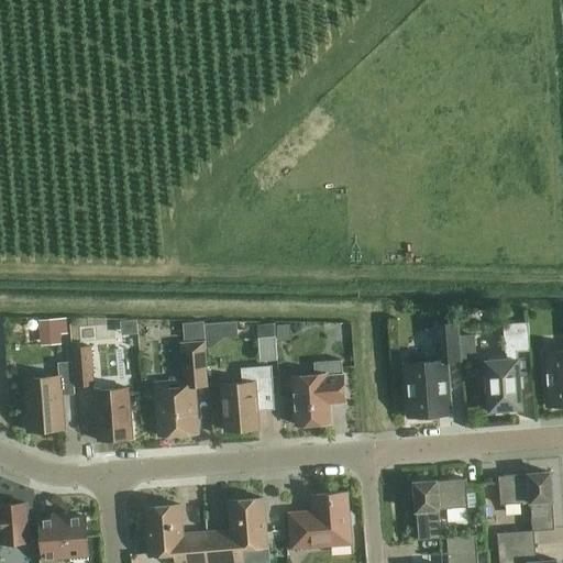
[(61,309),(59,335),(83,337),(84,310),(61,309)]
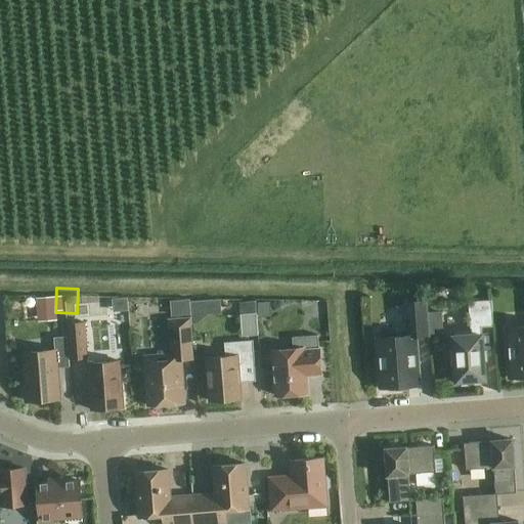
[(454,351),(450,351),(451,365),(455,365),(456,382),(462,381),(463,385),(480,384),(480,380),(485,380),(482,335),(481,335),(481,328),(493,326),(491,300),(468,302),(471,332),(455,333),(455,337),(453,337),(454,351)]
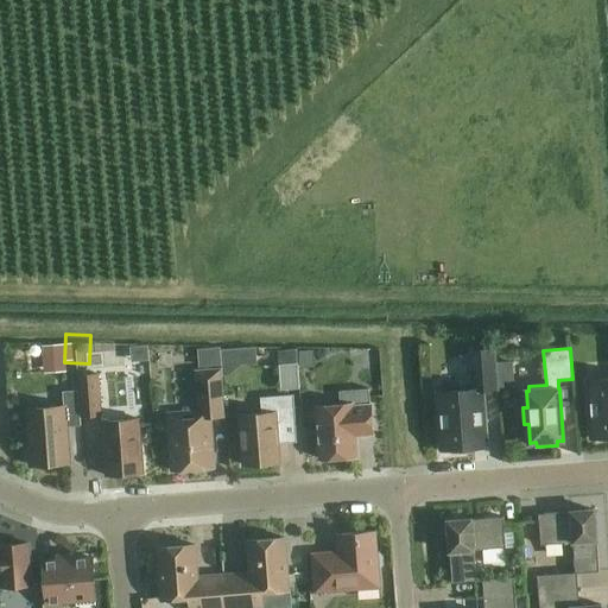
[(277,350),(280,390),(299,388),(296,349),(277,350)]
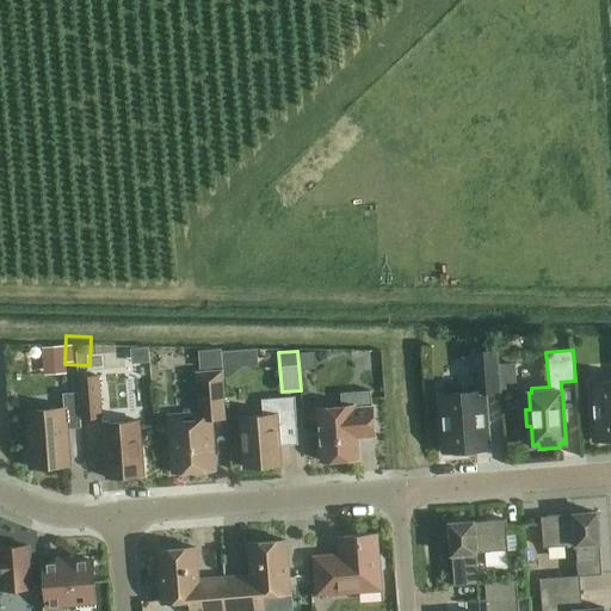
[(325,352),(303,353),(304,377),(325,376),(325,352)]
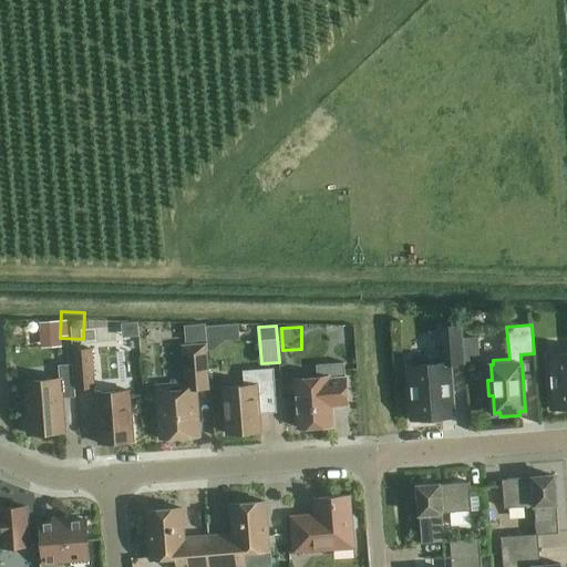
[(418,422),(430,421),(431,418),(454,416),(450,363),(463,362),(461,327),(439,329),(441,363),(408,367),(412,420),(415,419),(418,422)]
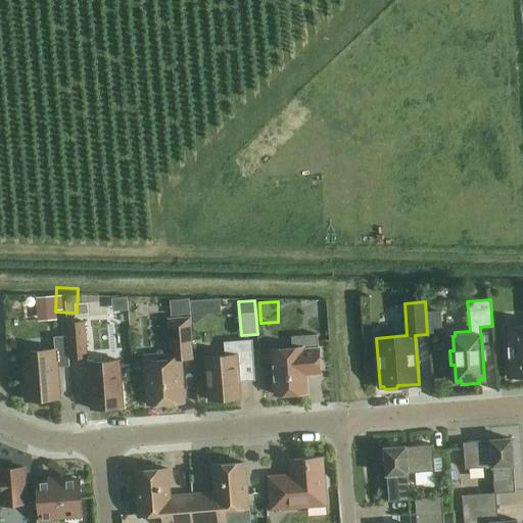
[(171,353),(144,355),(148,405),(184,402),(180,360),(192,359),(189,318),(169,320),(171,353)]
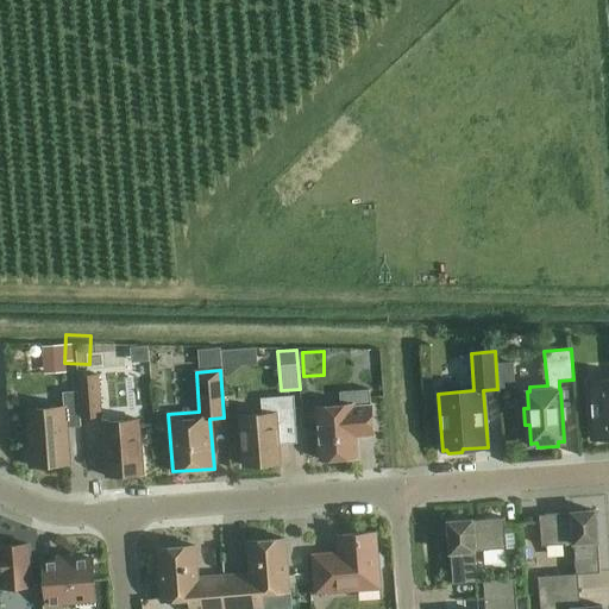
[(101,415),(98,375),(79,376),(81,418),(101,415)]
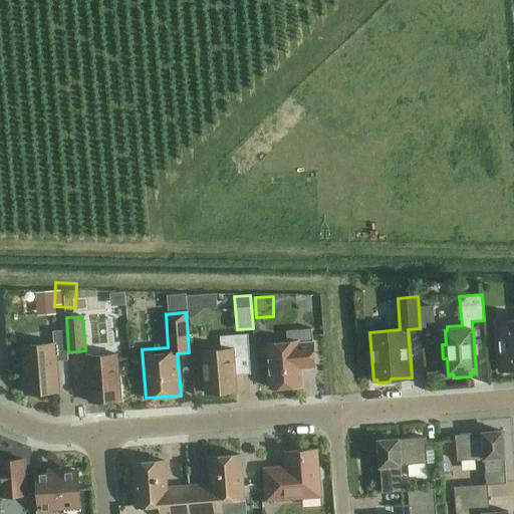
[(513,320),(496,322),(500,370),(503,370),(505,372),(513,371),(513,320)]
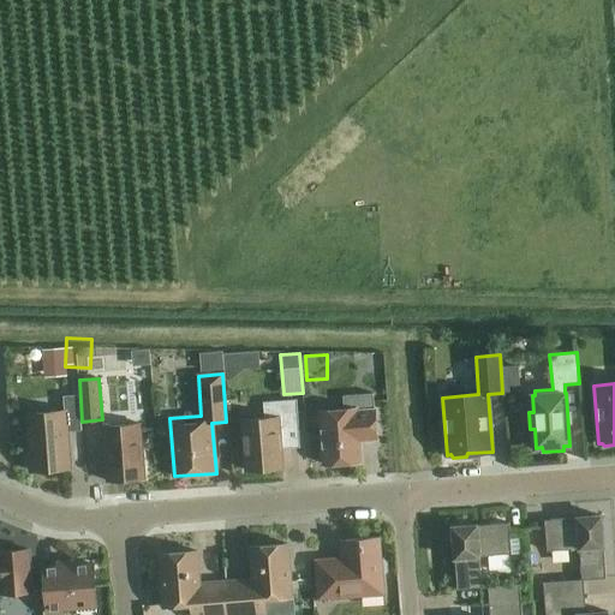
[(324,465),(360,461),(359,441),(376,439),(374,393),(342,395),(344,410),(320,412),(324,465)]
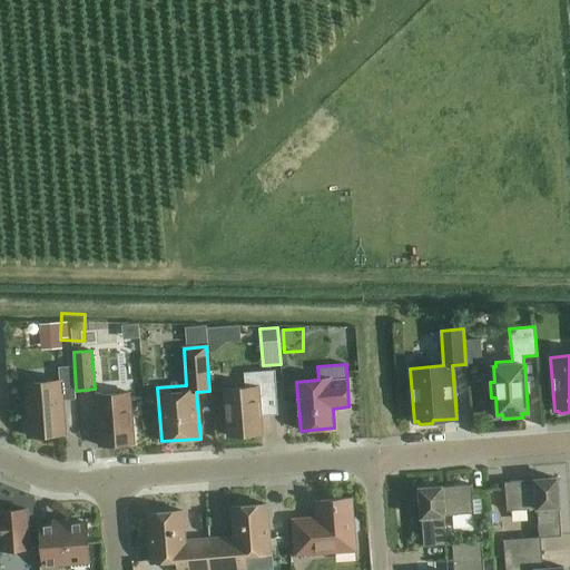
[(76,399),(72,366),(59,367),(60,382),(25,384),(28,436),(65,433),(62,400),(76,399)]
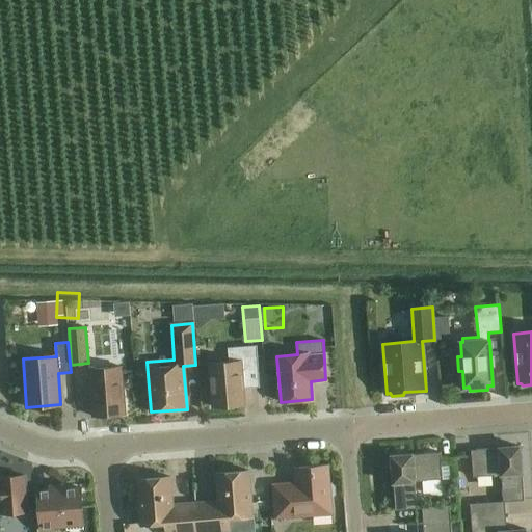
[(210,364),(213,407),(244,404),(242,376),(259,374),(257,345),(228,348),(229,362),(210,364)]
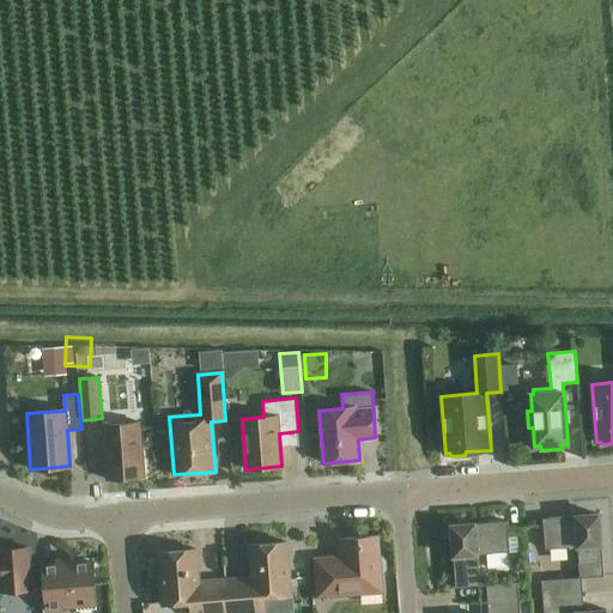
[(102,425),(107,480),(144,477),(140,423),(102,425)]
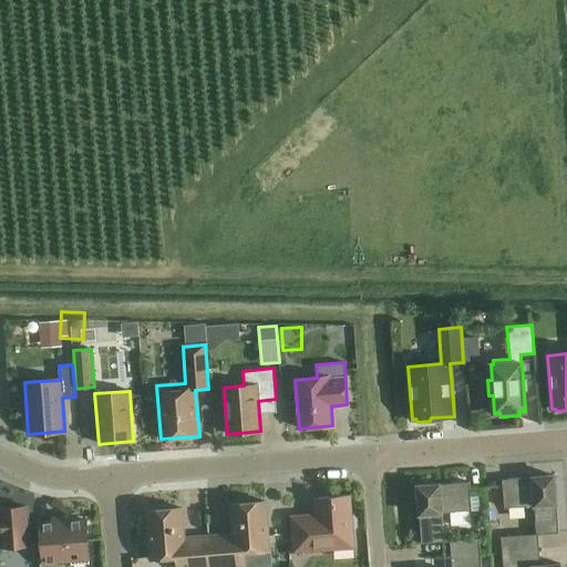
[(554,475),(502,480),(504,508),(534,506),(536,534),(538,534),(538,535),(558,533),(554,475)]
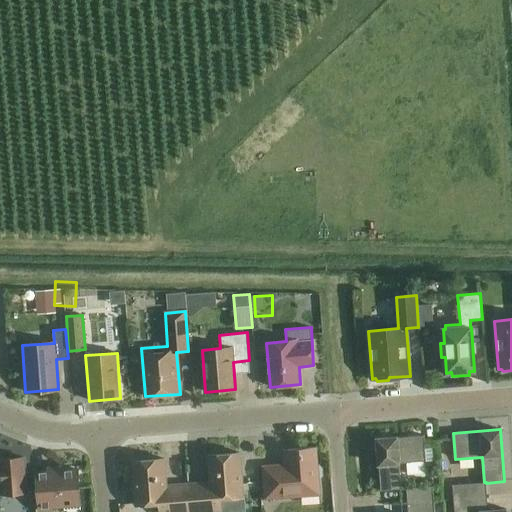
[(424,435),(377,439),(381,491),(401,489),(399,463),(426,461),(424,435)]
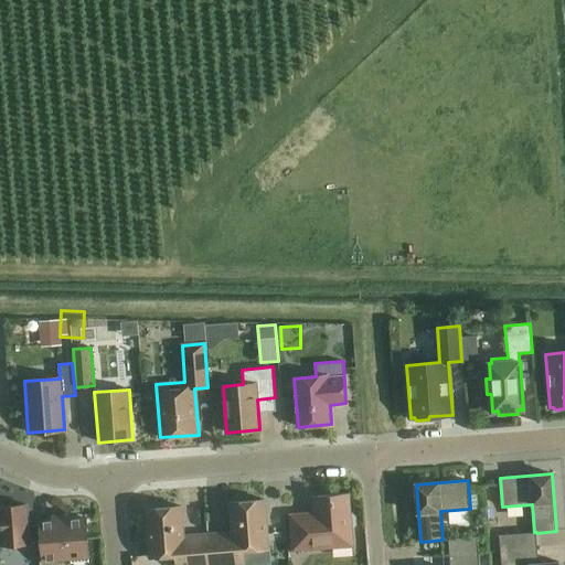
[(349,493),(312,497),(313,513),(289,514),(292,551),(353,546),(352,530),(356,524),(355,516),(351,512),(349,493)]
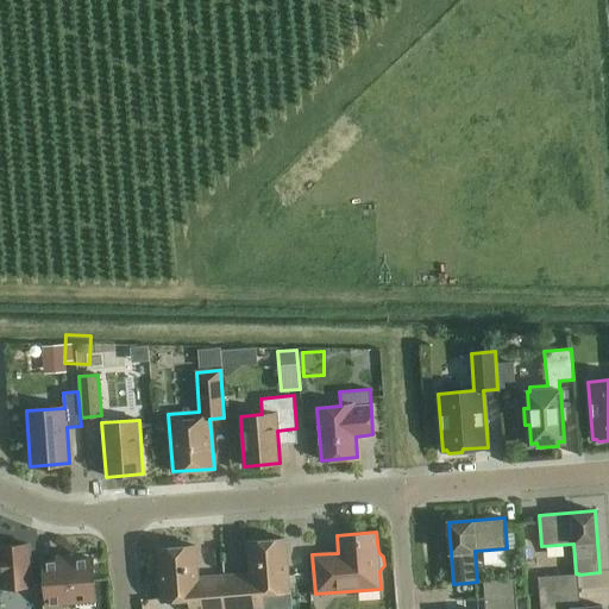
[(250,573),(224,576),(226,608),(251,608),(262,608),(261,594),(289,591),(286,539),(248,542),(250,573)]
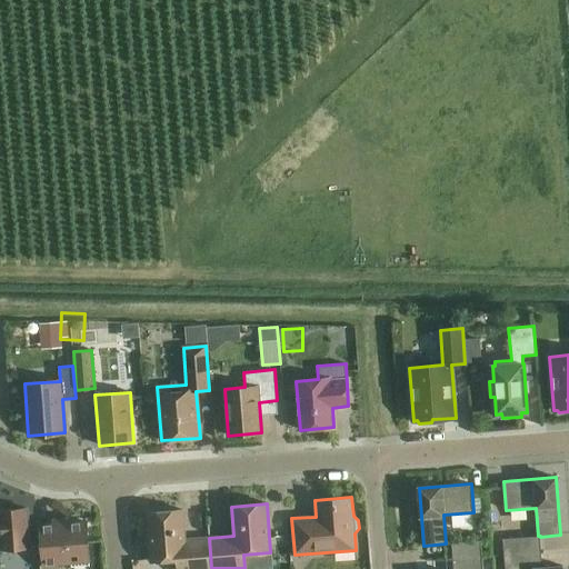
[(27,509),(0,510),(0,555),(2,555),(2,549),(30,547),(27,509)]
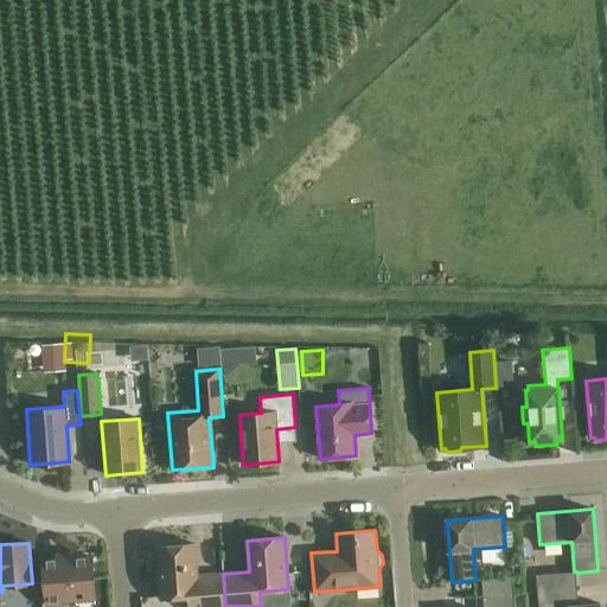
[(225,606),(223,574),(197,575),(195,544),(157,547),(161,599),(190,596),(190,606),(225,606)]
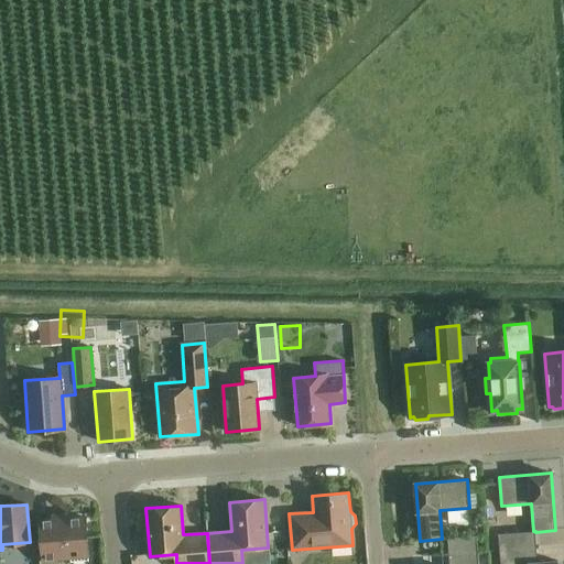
[(88,555),(86,518),(68,519),(67,514),(53,516),(53,520),(40,521),(43,563),(58,562),(57,557),(71,556),(71,562),(88,561),(88,555)]
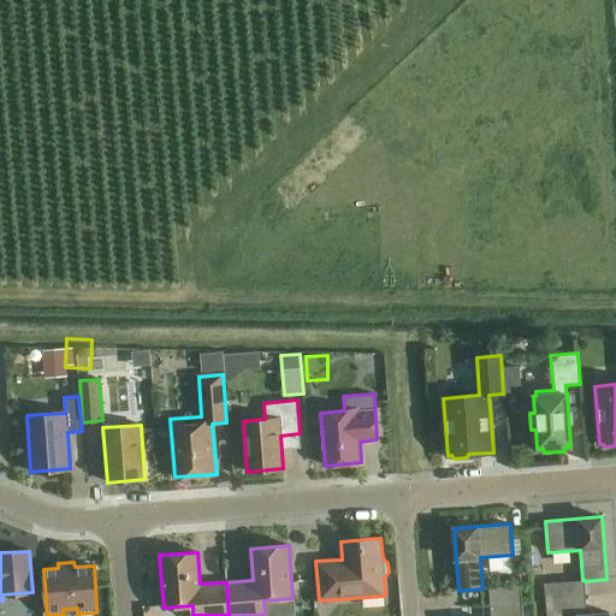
[(582,580),(544,584),(546,600),(588,598),(588,597),(586,597),(585,581),(585,580),(582,580)]
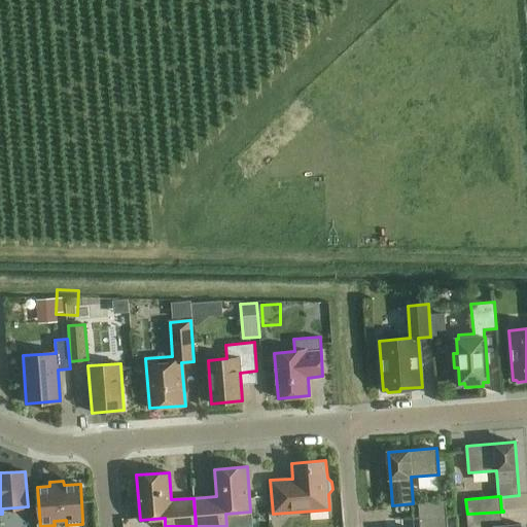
[(413,518),(447,516),(446,500),(418,502),(419,517),(413,517),(413,518)]
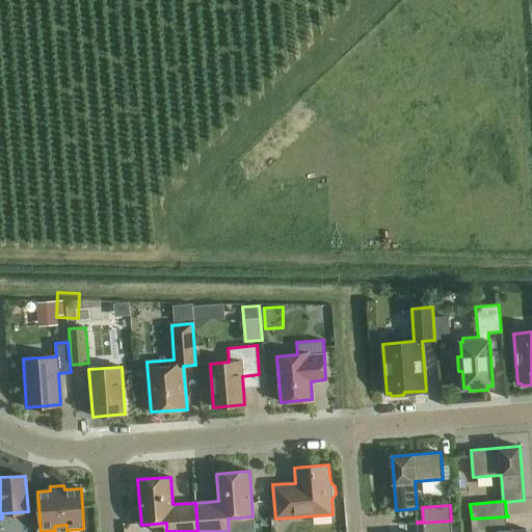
[(526,531),(527,530),(507,531),(506,517),(508,517),(508,516),(472,519),(472,531),(526,531)]
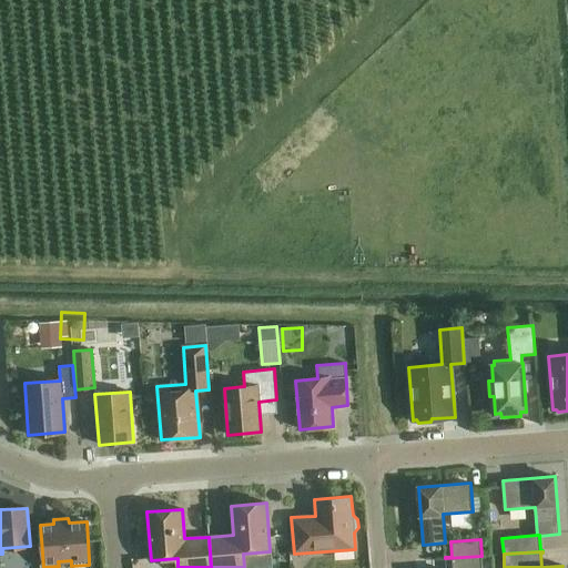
[(482,567),(482,556),(445,558),(445,559),(452,559),(452,567),(482,567)]
